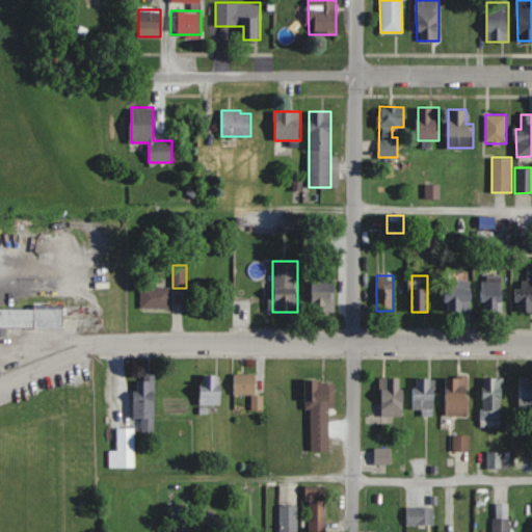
[(503,311),(503,275),(483,275),(483,311),(503,311)]
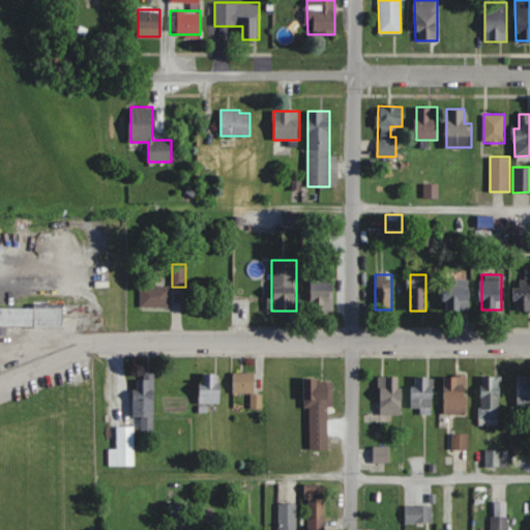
[(529,311),(529,275),(516,276),(516,312),(529,311)]
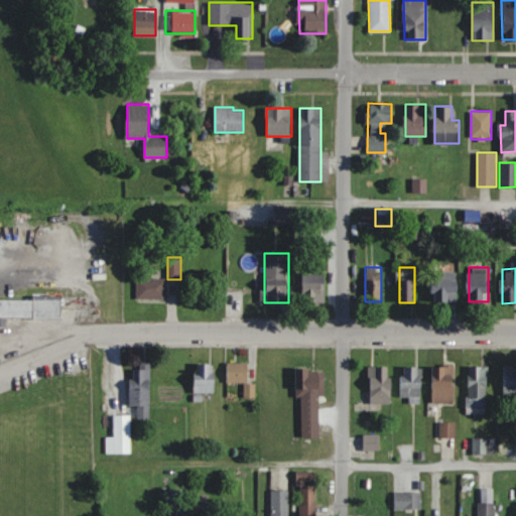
[(432,301),(458,301),(458,271),(432,271),(432,301)]
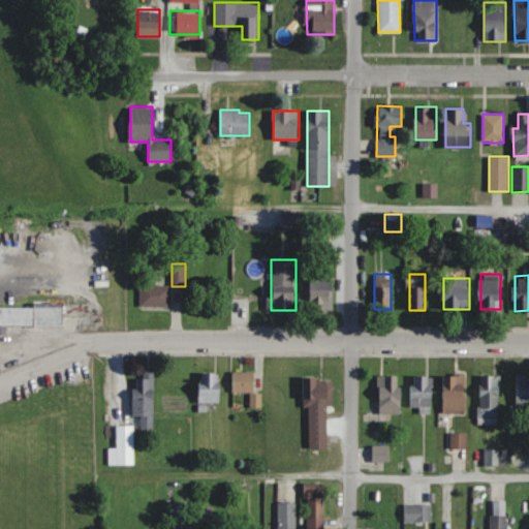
[(333,309),(333,279),(310,279),(310,309),(333,309)]
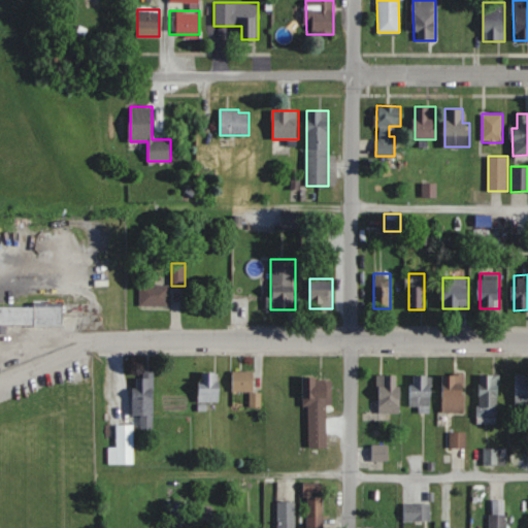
[(168,285),(139,285),(139,305),(168,305),(168,285)]
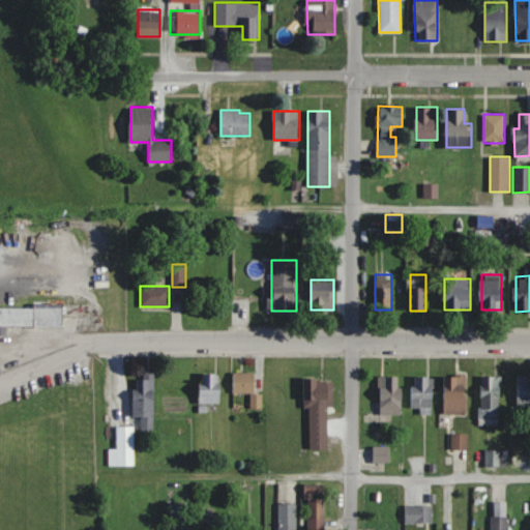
[(232,299),(232,325),(248,325),(248,299),(232,299)]
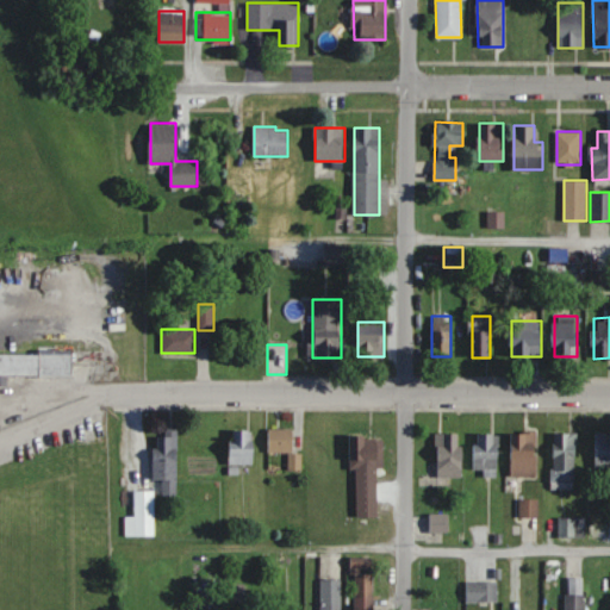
[(0,374),(74,375),(74,353),(0,352),(0,374)]
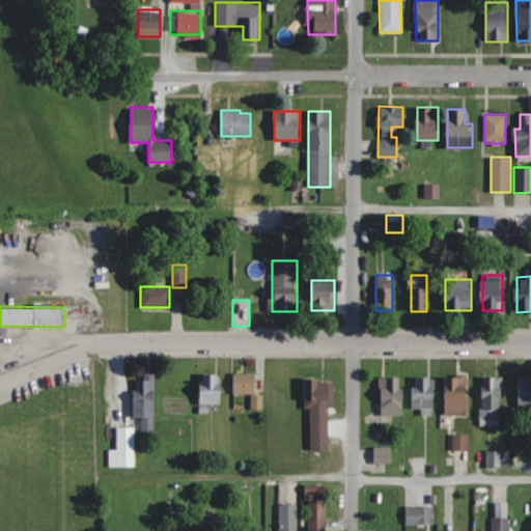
[(155,430),(155,371),(143,371),(143,379),(135,379),(135,417),(142,417),(142,430),(155,430)]
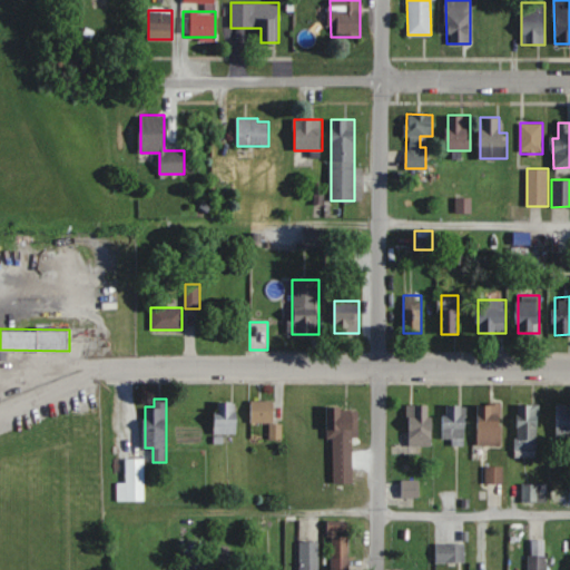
[(274,423),(274,400),(252,400),(252,422),(271,422),(271,440),(282,440),(282,423),(274,423)]
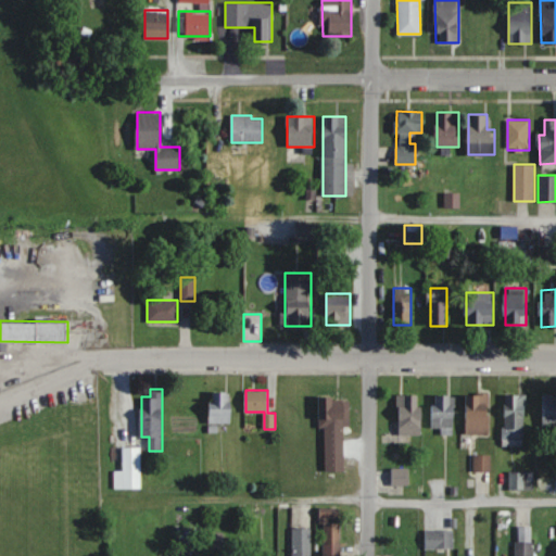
[(210,422),(231,422),(231,391),(210,391),(210,422)]
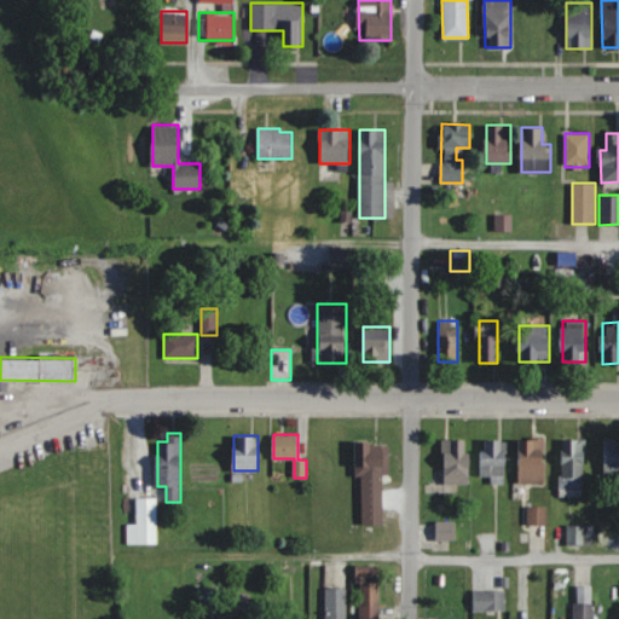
[(519,438),(519,482),(544,482),(544,438),(519,438)]
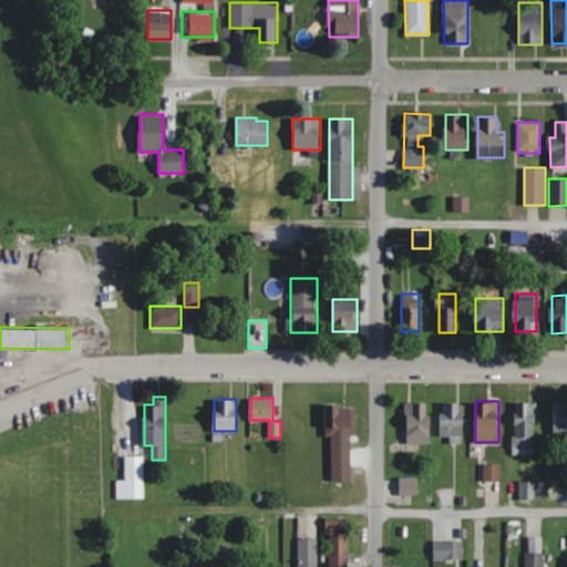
[(554,444),(566,443),(566,401),(554,401),(554,444)]
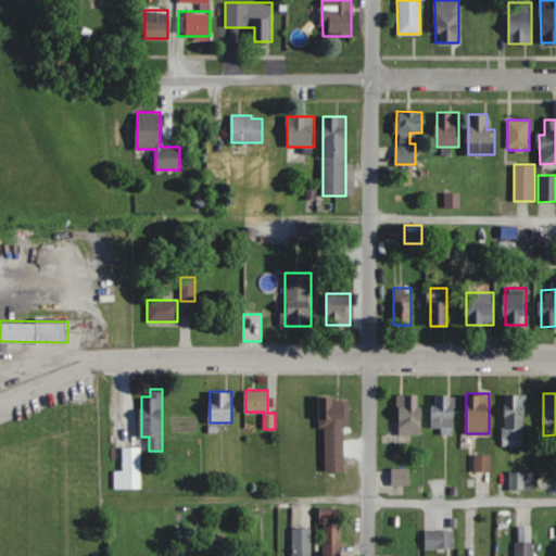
[(421,433),(421,394),(397,394),(397,433),(421,433)]
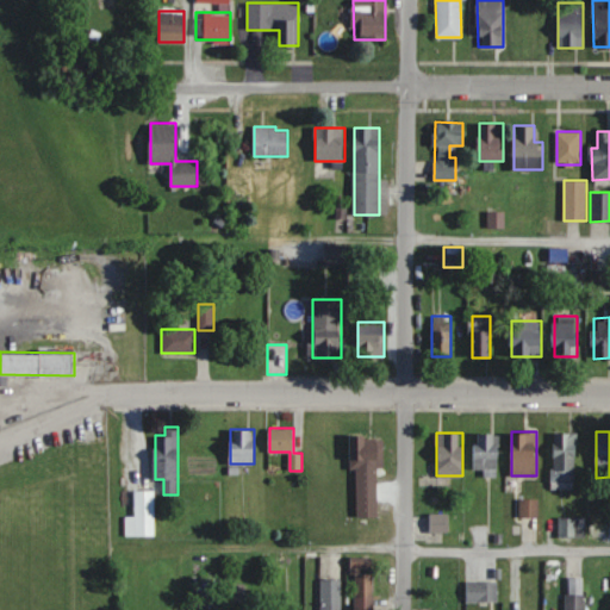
[(498,474),(498,433),(474,433),(474,470),(483,470),(483,474),(498,474)]
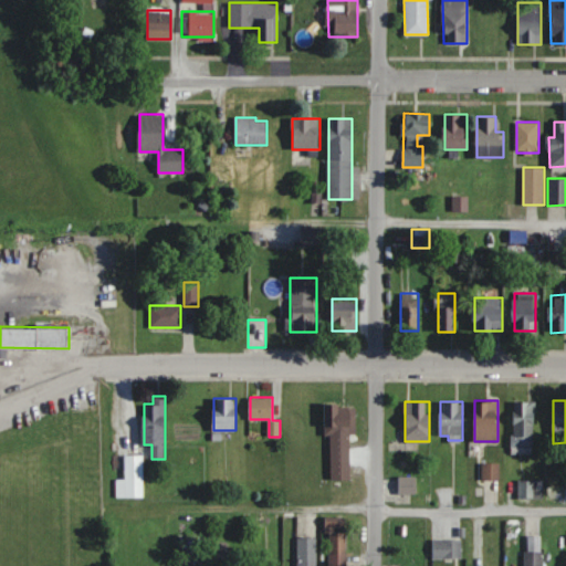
[(512,452),(533,452),(533,401),(512,401),(512,452)]
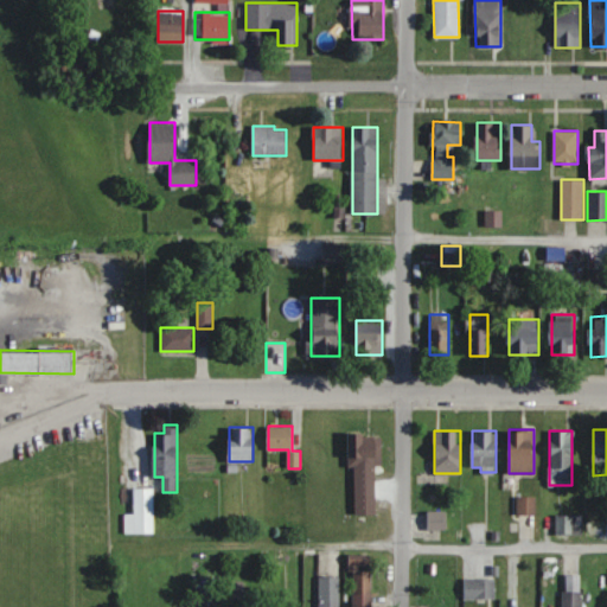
[(349,467),(355,467),(355,513),(376,513),(376,447),(364,447),(364,432),(349,432),(349,467)]
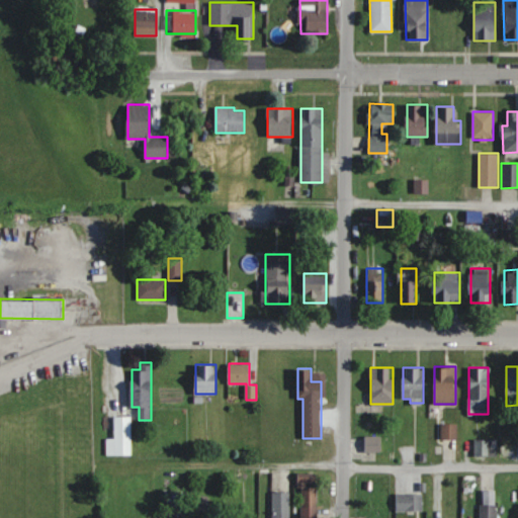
[(132,454),(132,416),(114,416),(114,454),(132,454)]
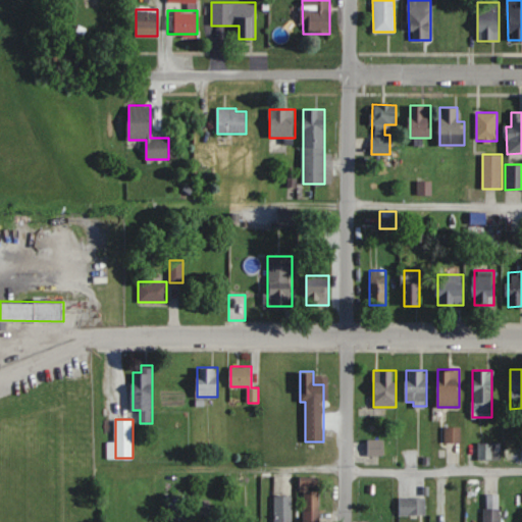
[(445,441),(461,441),(461,426),(445,426),(445,441)]
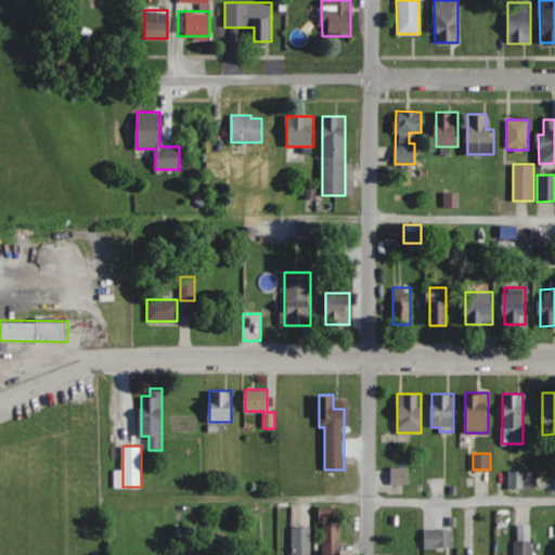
[(407,482),(407,467),(391,467),(391,482),(407,482)]
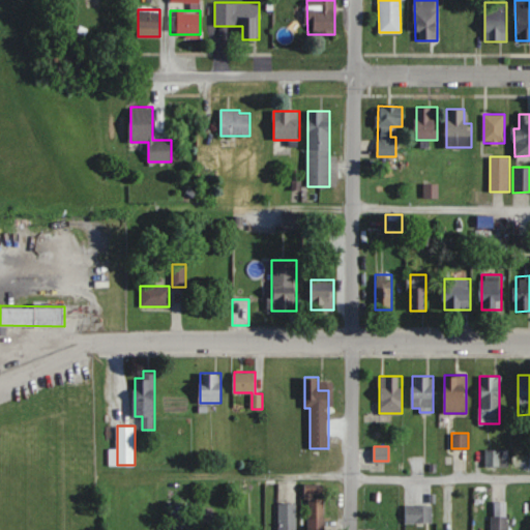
[(484,467),(501,467),(501,449),(484,449),(484,467)]
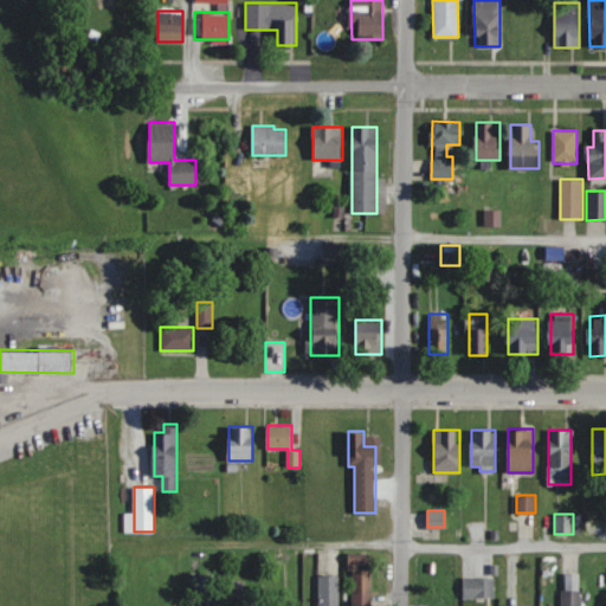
[(350,605),(372,605),(373,554),(352,554),(350,605)]
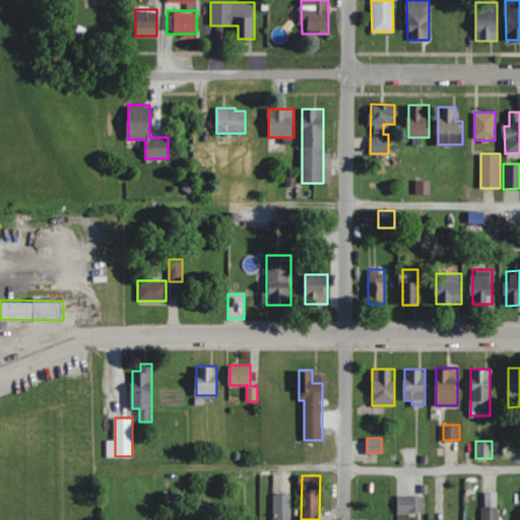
[(291,519),(293,494),(274,494),(273,519),(291,519)]
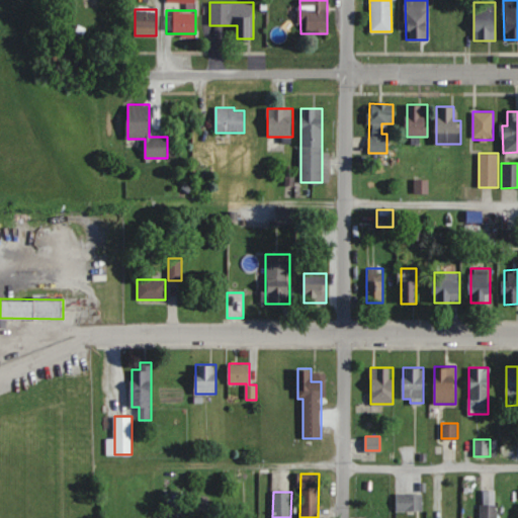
[(422,511),(422,494),(396,494),(396,511),(422,511)]
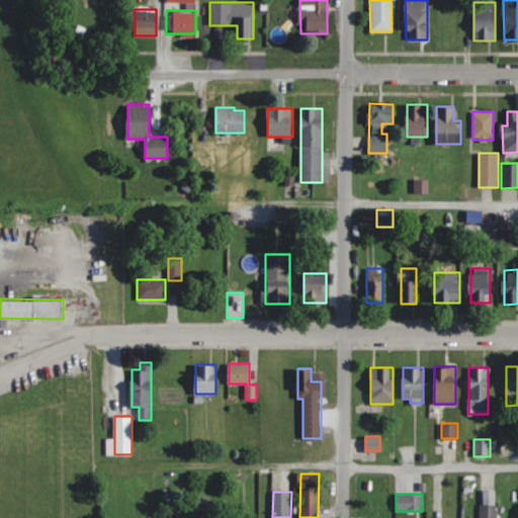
[(494,517),(495,505),(480,505),(480,517),(494,517)]
